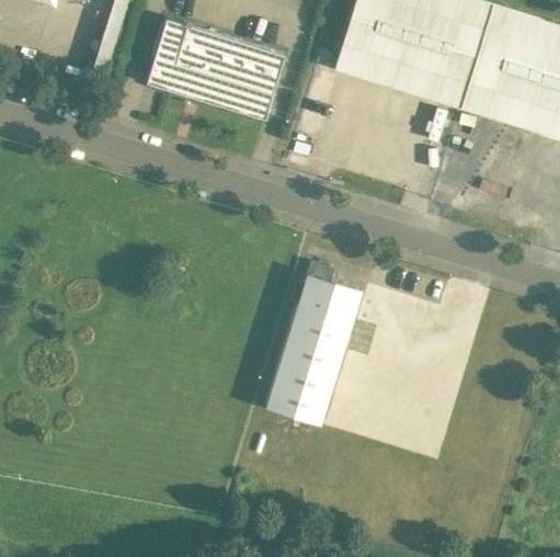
[(493,4),(478,0),(355,0),(334,70),(460,110),(493,4)]
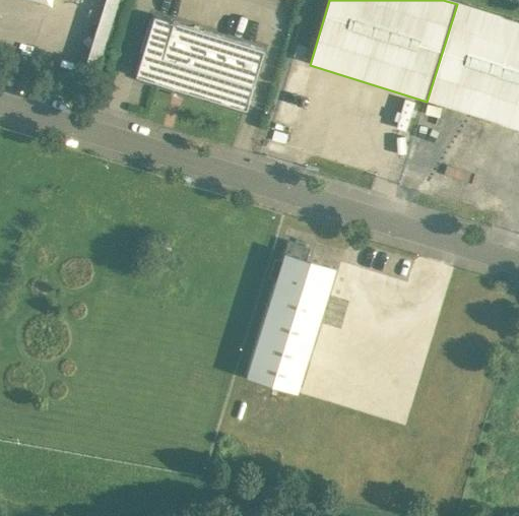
[(518,23),(457,4),(427,102),(518,130),(518,23)]
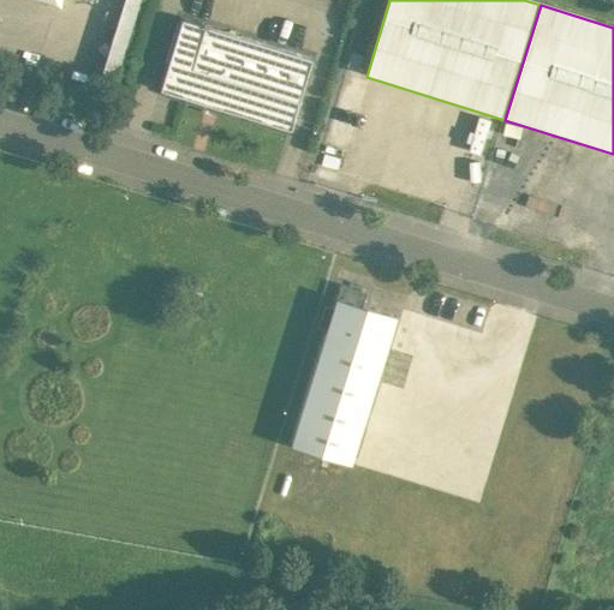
[(313,61),(182,22),(160,93),(291,132),(313,61)]
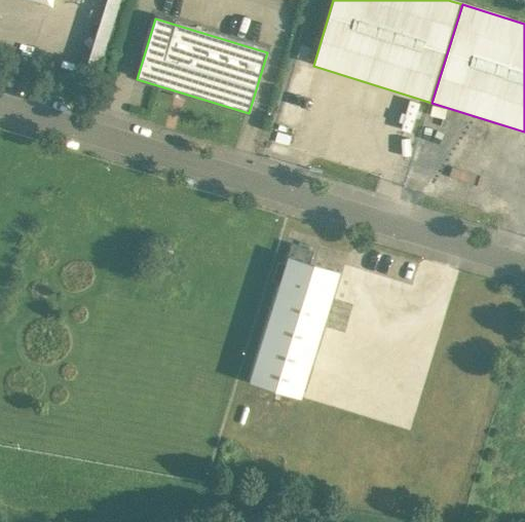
[(302,126),(312,78),(293,74),(284,122),(302,126)]
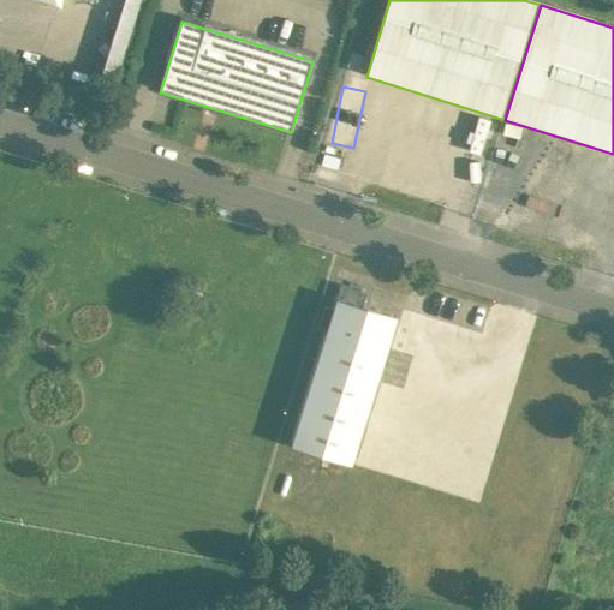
[(367,297),(341,288),(338,301),(363,309),(367,297)]
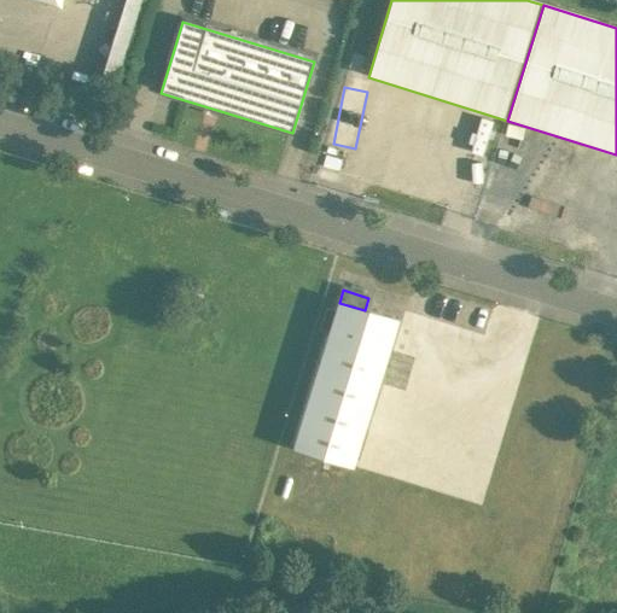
[(339,303),(294,451),(353,470),(397,321),(365,310),(339,303)]
